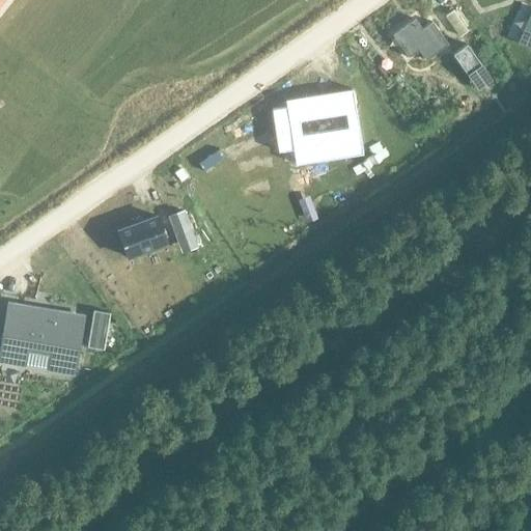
[(530,11),(519,42),(530,46),(530,11)]
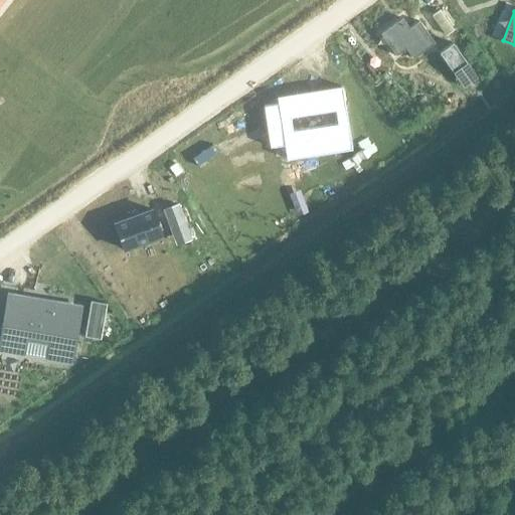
[(412,20),(391,35),(406,56),(415,49),(422,59),(445,44),(430,22),(419,29),(412,20)]
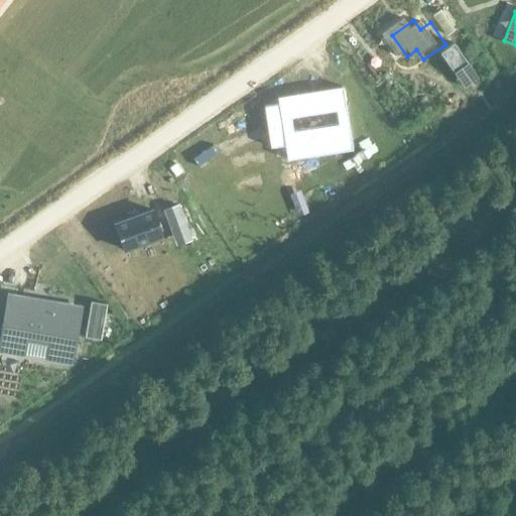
[(464,46),(452,54),(465,73),(477,65),(464,46)]
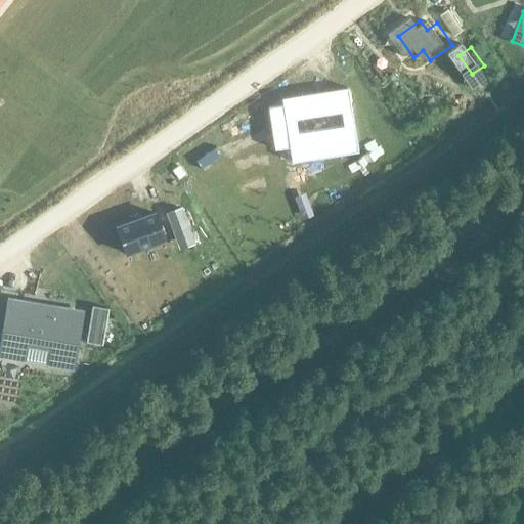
[(282,105),(268,107),(274,149),(290,147),(292,162),(294,162),(293,157),(355,147),(356,151),(358,151),(348,88),(346,88),(346,90),(303,97),(303,94),(301,95),(302,102),(285,105),(284,100),(282,100),(282,105)]
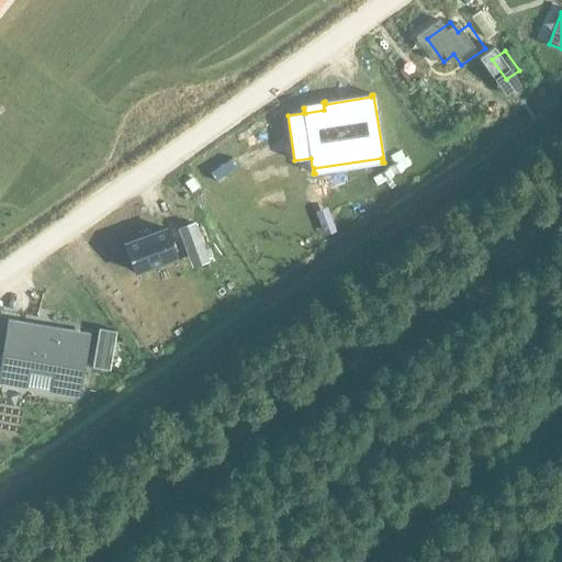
[(167,228),(124,245),(134,271),(177,256),(167,228)]
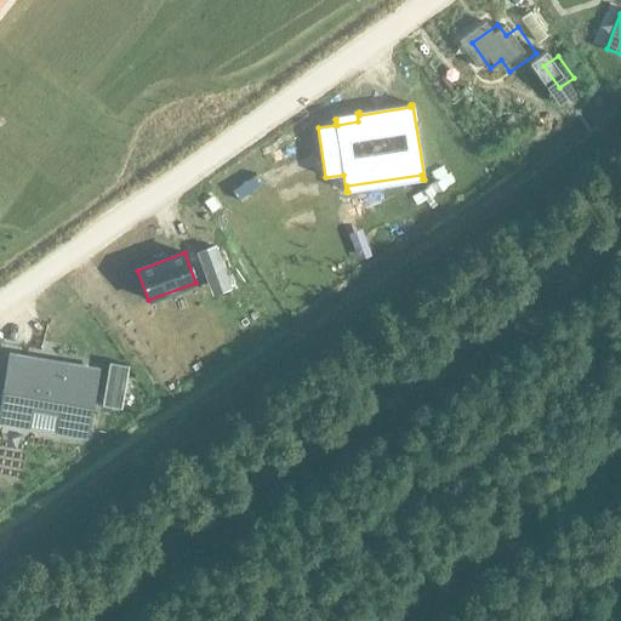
[(12,357),(1,421),(30,426),(33,408),(58,411),(55,429),(84,436),(95,370),(12,357)]
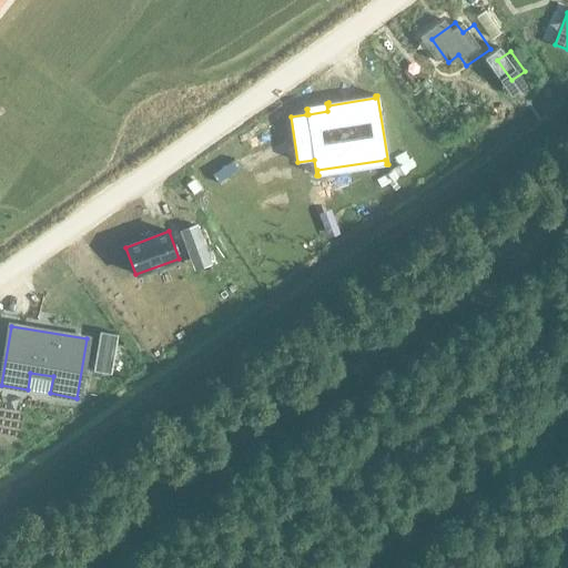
[(117,335),(100,332),(93,372),(110,375),(117,335)]
